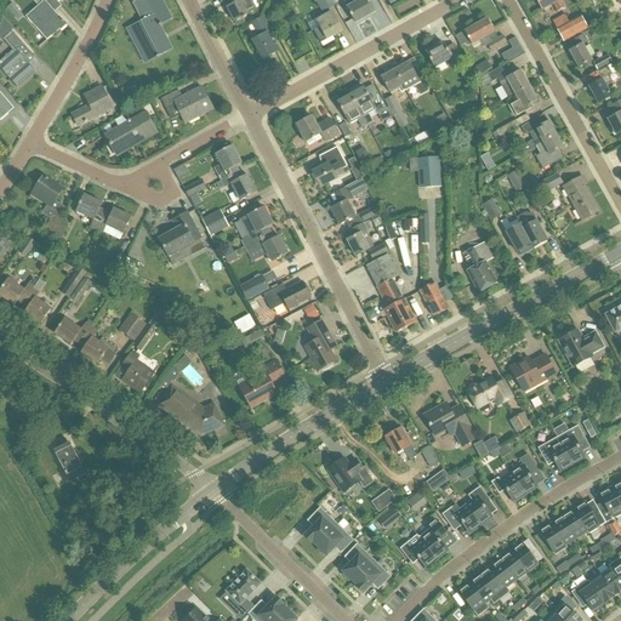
[(47,41),(52,36),(66,24),(55,12),(62,6),(56,0),(43,0),(45,1),(27,17),(36,29),(47,41)]
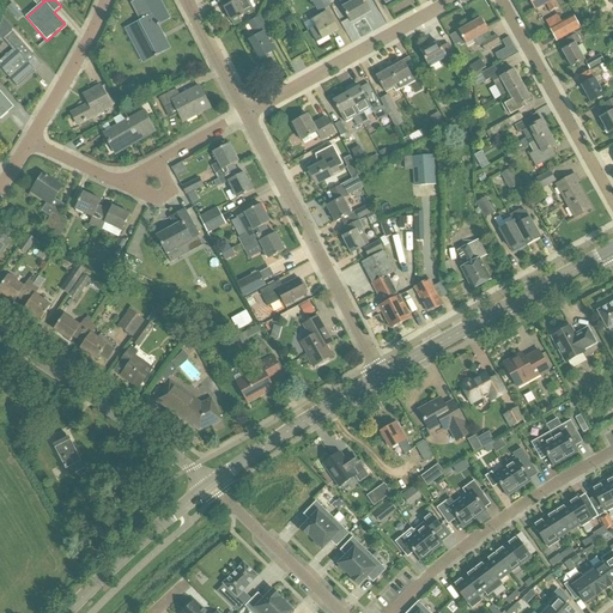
[(141,62),(147,60),(168,49),(156,25),(168,18),(158,0),(155,0),(145,5),(150,16),(129,26),(125,30),(141,62)]
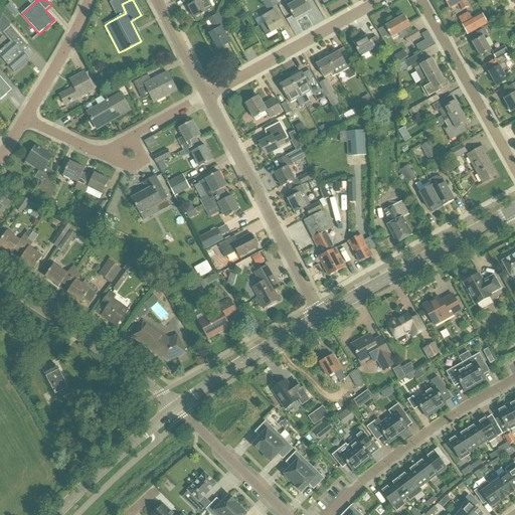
[(190,0),(193,4),(188,7),(194,18),(195,18),(197,22),(202,19),(200,15),(207,12),(212,9),(207,0),(190,0)]
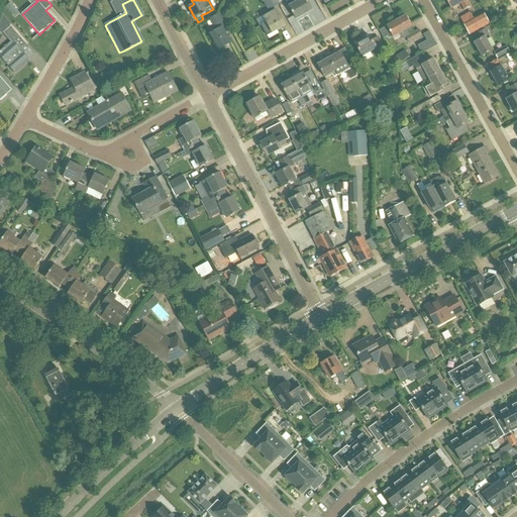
[(262,0),(269,11),(280,5),(277,0),(262,0)]
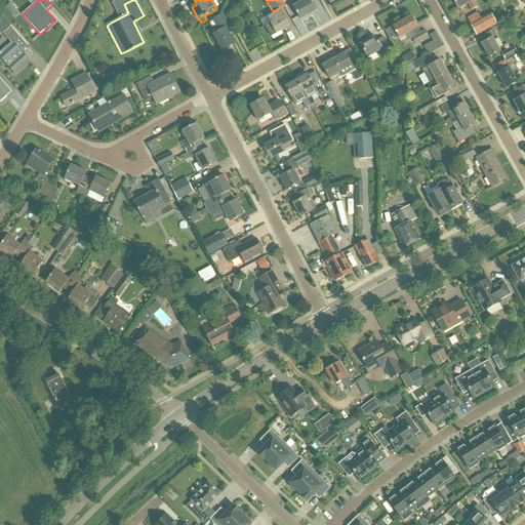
[(301,19),(317,10),(311,0),(305,0),(293,6),(301,19)]
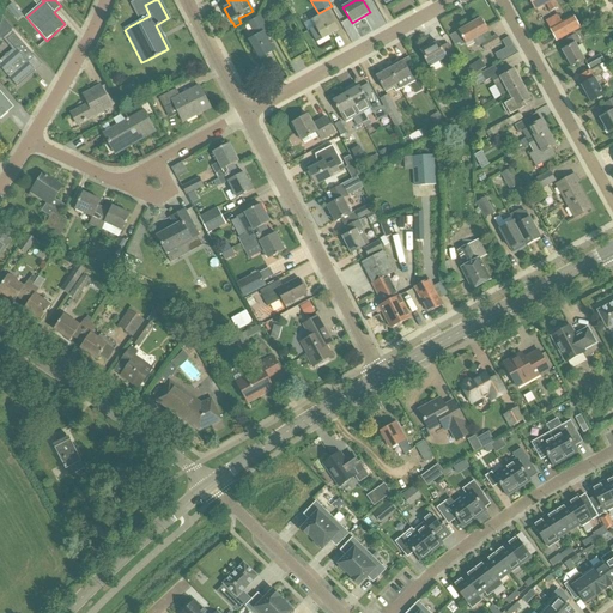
[(528,0),(534,11),(545,5),(548,11),(556,7),(553,1),(554,0),(528,0)]
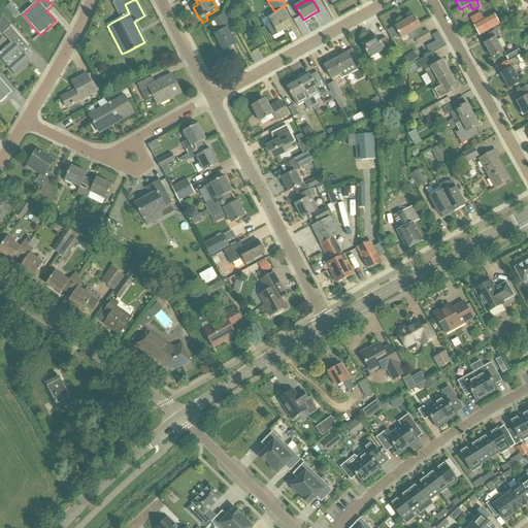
[(333,14),(337,11),(333,3),(329,6),(333,14)]
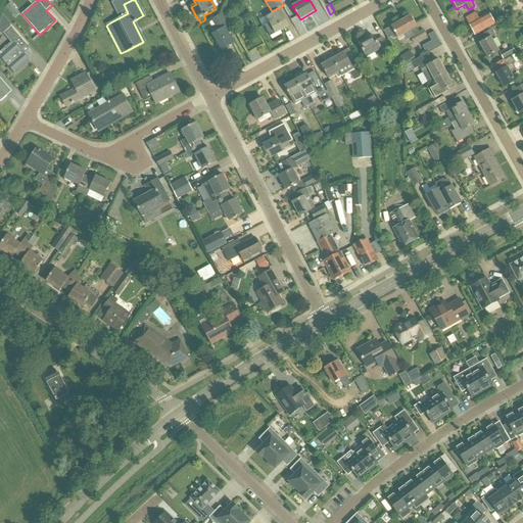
[(19,13),(13,6),(9,9),(8,8),(5,11),(10,17),(13,15),(15,17),(19,13)]
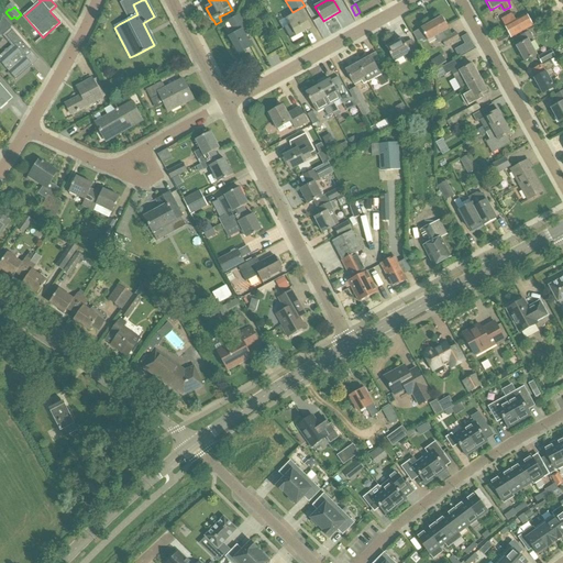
[(291,40),(310,28),(300,11),(287,19),(290,24),(285,28),(291,40)]
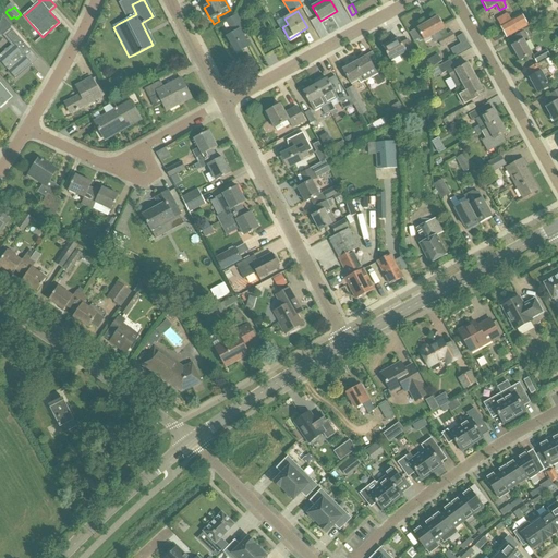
[(510,19),(499,25),(506,37),(528,25),(521,13),(510,19)]
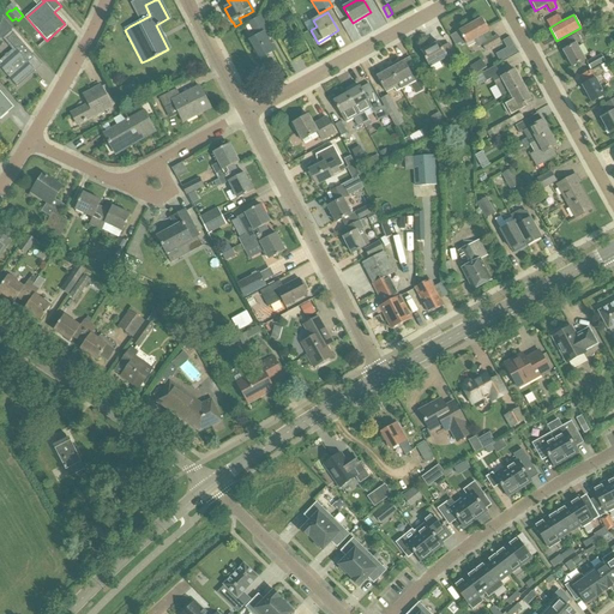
[(260,59),(274,52),(264,34),(270,30),(263,16),(250,23),(258,37),(251,41),(260,59)]
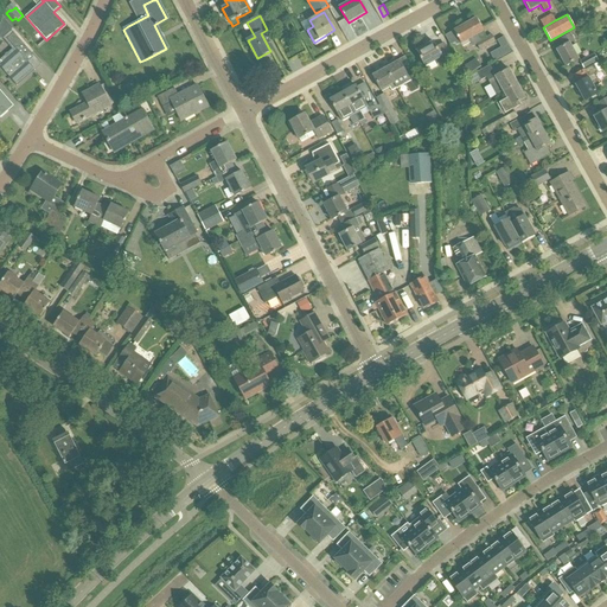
[(481,40),(475,31),(481,27),(475,18),(454,31),(461,44),(471,38),(474,44),(475,44),(479,50),(494,42),(491,34),(481,40)]
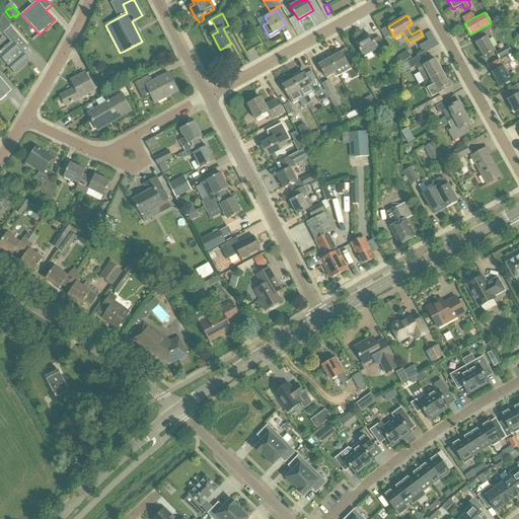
[(10,43),(0,51),(0,57),(14,74),(29,60),(23,53),(28,48),(17,36),(9,26),(2,32),(10,43)]
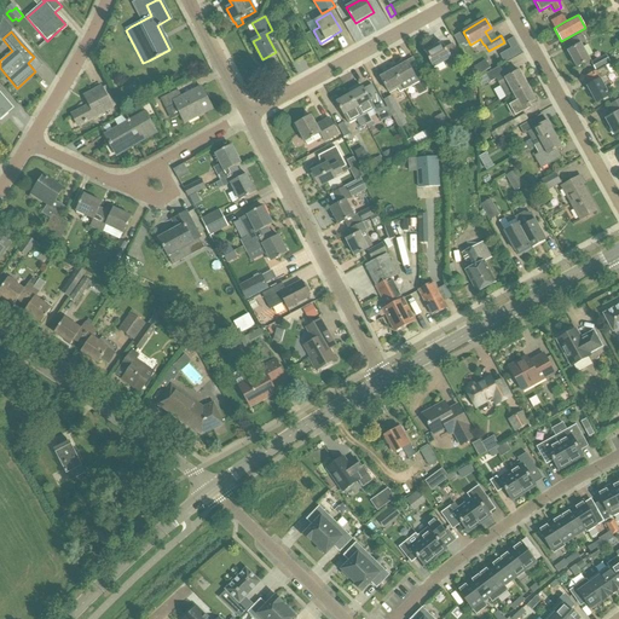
[(515,34),(509,38),(513,44),(502,50),(507,58),(524,50),(515,34)]
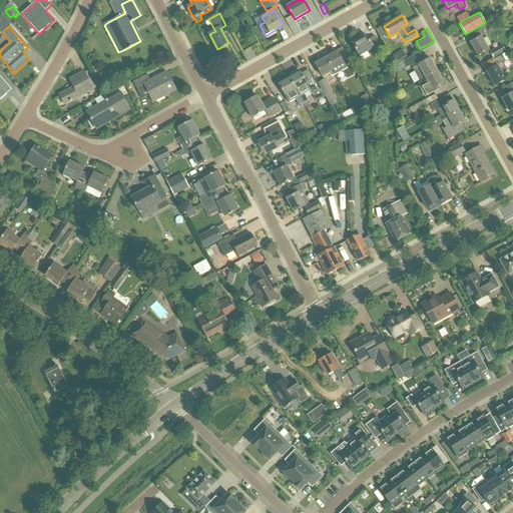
[(478,56),(489,50),(481,37),(485,34),(482,29),(474,34),(477,39),(470,42),(478,56)]
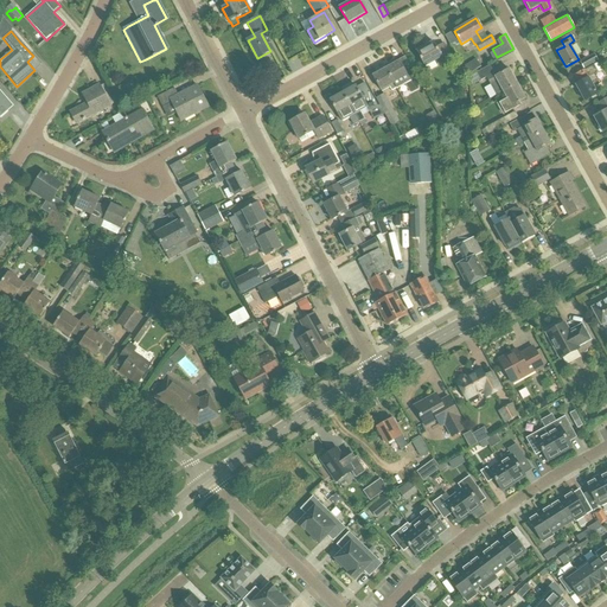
[(436,48),(433,42),(416,51),(425,65),(434,59),(436,63),(441,59),(443,63),(452,59),(442,44),(436,48)]
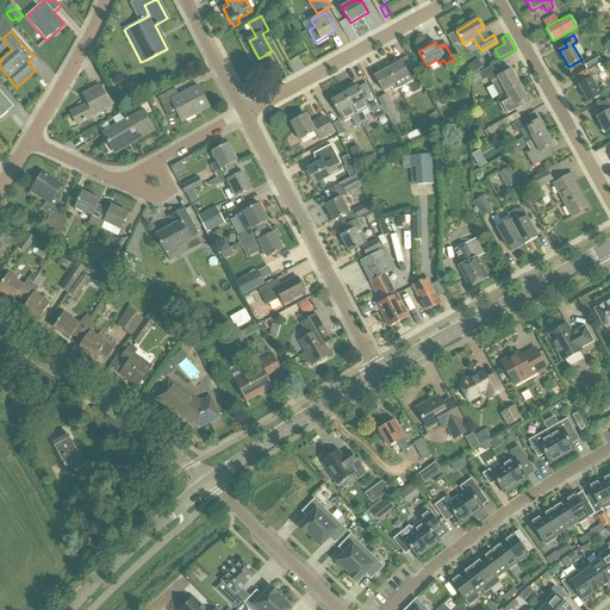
[(586,70),(602,62),(597,54),(583,62),(586,70)]
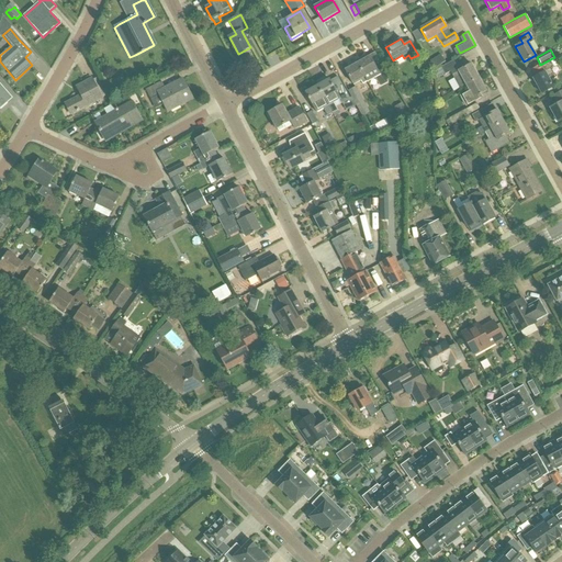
[(357,64),(364,77),(368,81),(374,78),(379,87),(381,87),(388,83),(388,81),(391,79),(380,60),(373,64),(369,56),(357,64)]
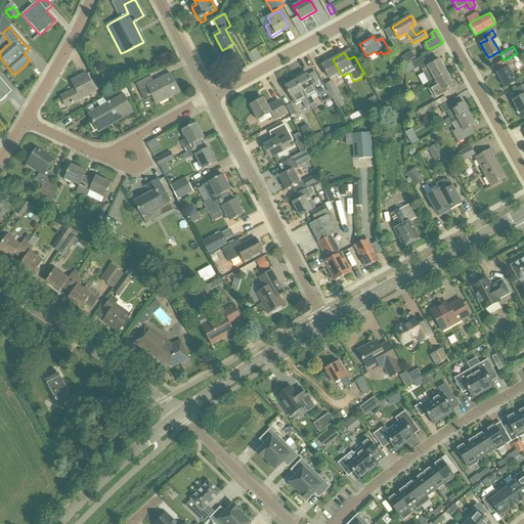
[(427,67),(426,63),(422,56),(411,62),(415,70),(420,67),(424,74),(429,83),(434,79),(446,73),(439,60),(427,67)]
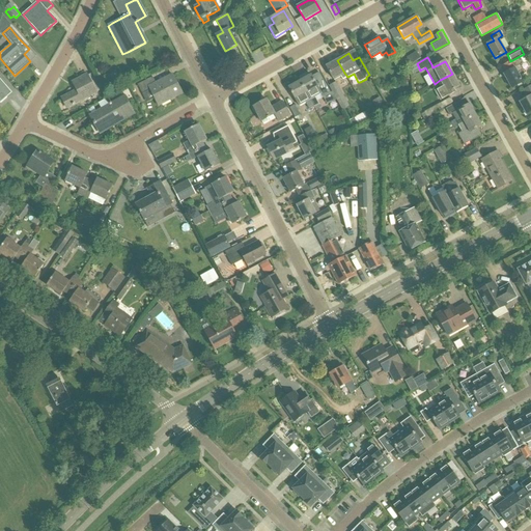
[(511,89),(522,83),(518,75),(524,72),(521,65),(524,64),(520,57),(505,65),(507,71),(505,72),(506,74),(504,75),(511,89)]
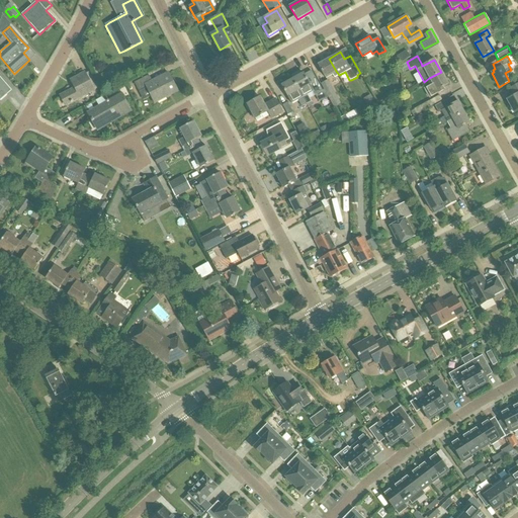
[(325,77),(336,71),(329,59),(318,65),(325,77)]
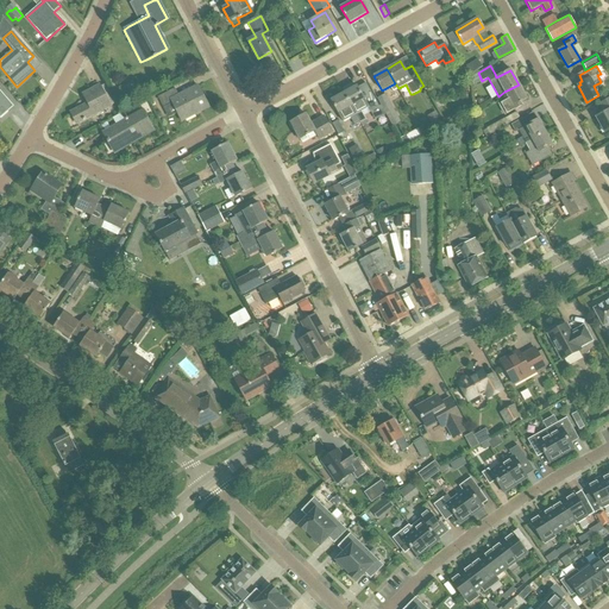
[(117,104),(106,85),(100,87),(99,86),(82,94),(87,104),(83,106),(83,107),(71,114),(76,124),(110,106),(110,107),(117,104)]
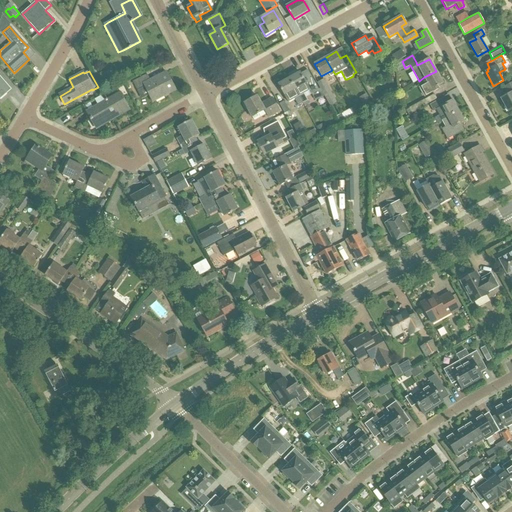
[(428,84),(421,87),(426,96),(427,96),(433,93),(432,90),(443,83),(436,71),(424,77),(428,84)]
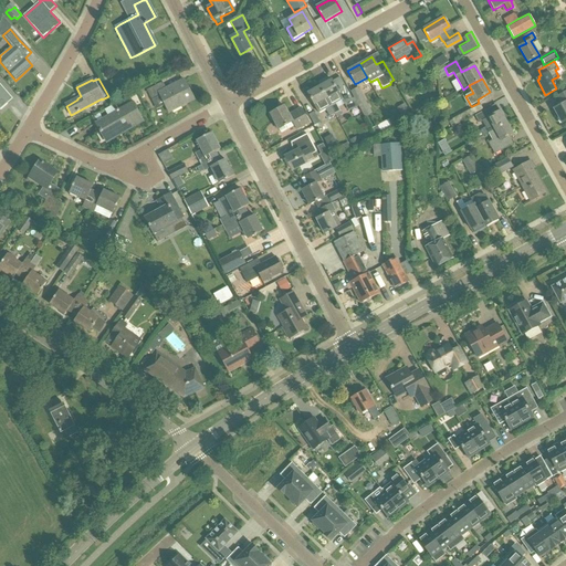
[(341,112),(336,104),(343,100),(332,80),(318,87),(334,115),(341,112)]
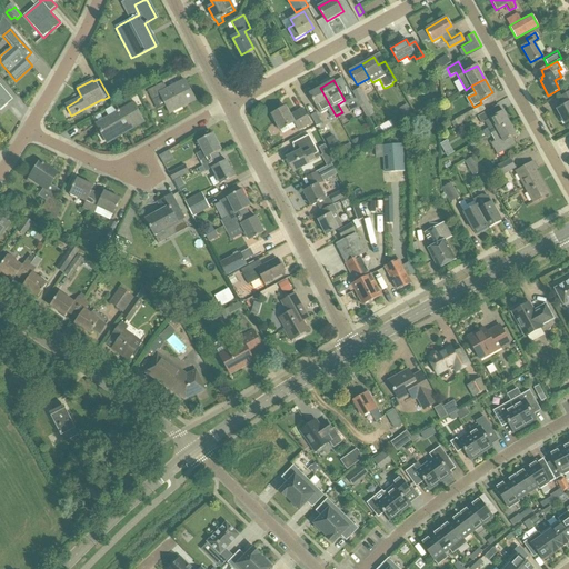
[(351,107),(356,105),(358,103),(346,80),(339,83),(351,107)]
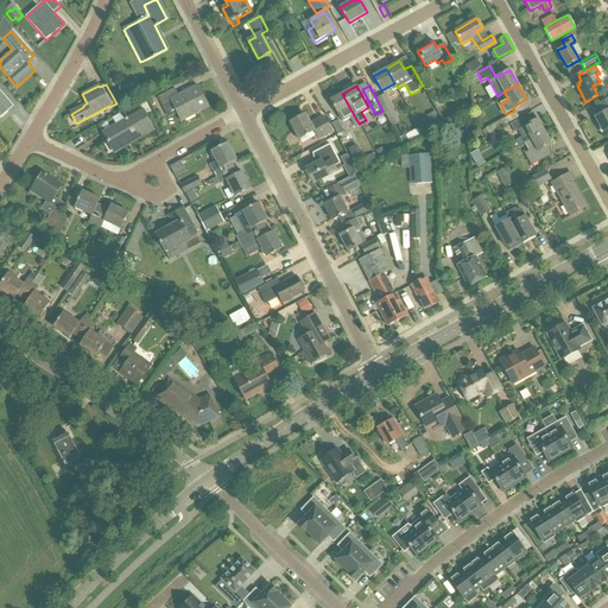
[(207,106),(196,87),(178,96),(173,89),(157,97),(162,107),(168,119),(177,114),(181,121),(196,113),(195,112),(207,106)]
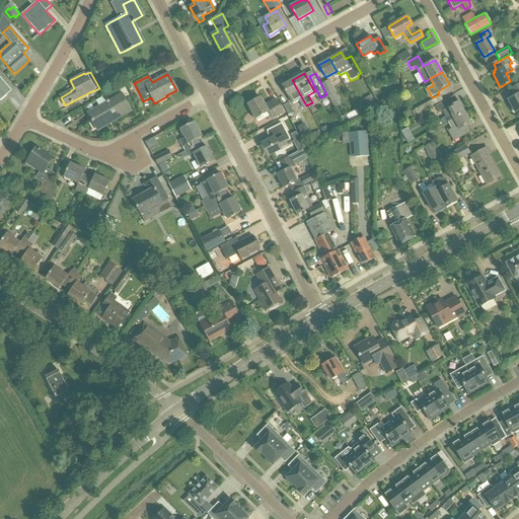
[(0,100),(11,91),(0,78),(0,100)]
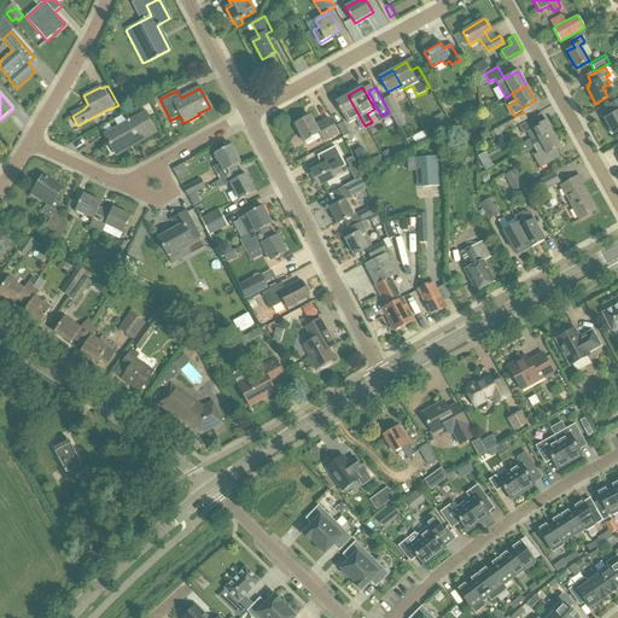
[(360,128),(365,126),(348,95),(336,101),(348,123),(355,120),(360,128)]
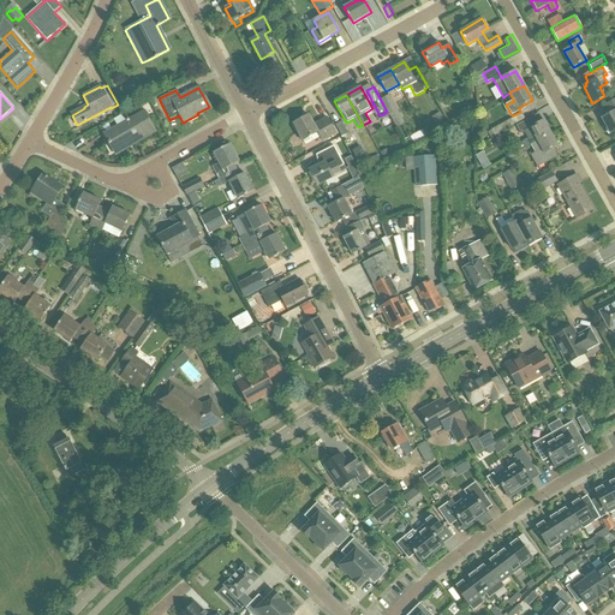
[(396,127),(405,123),(389,95),(381,100),(396,127)]
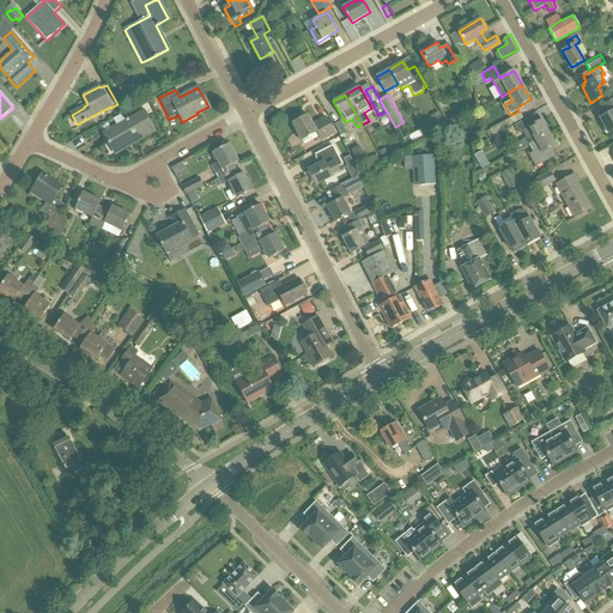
[(608,114),(600,119),(608,134),(612,132),(612,99),(604,104),(608,114)]
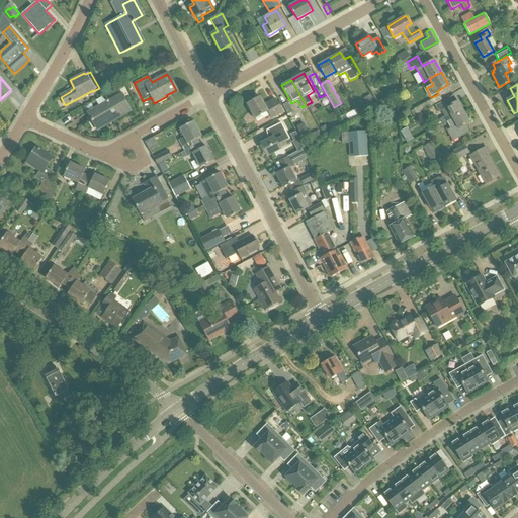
[(100,103),(108,98),(105,93),(97,99),(100,103)]
